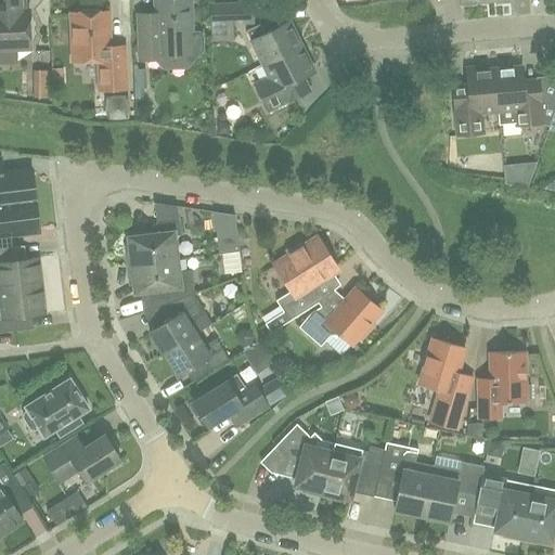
[(0,0),(0,47),(29,47),(27,10),(23,10),(22,0),(0,0)]
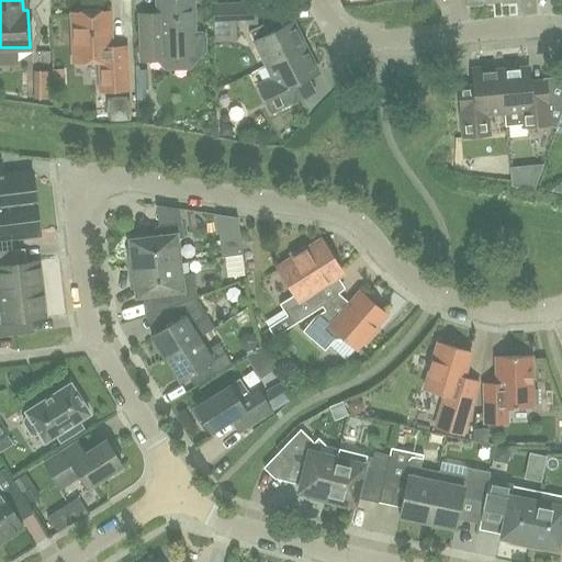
[(156,0),(157,12),(138,13),(141,59),(153,59),(164,70),(186,69),(204,51),(203,35),(200,31),(192,32),(191,0),(156,0)]
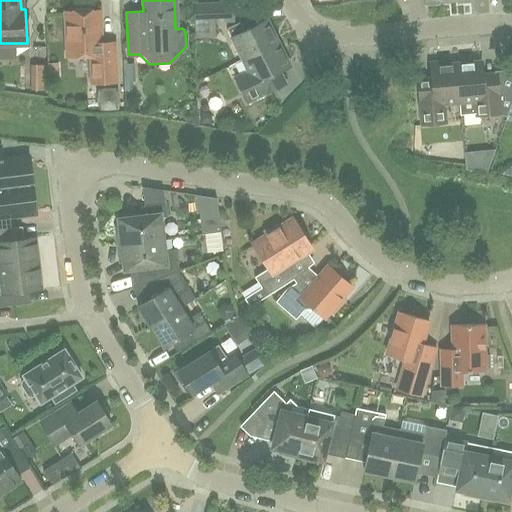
[(233,2),(193,3),(194,23),(234,22),(233,2)]
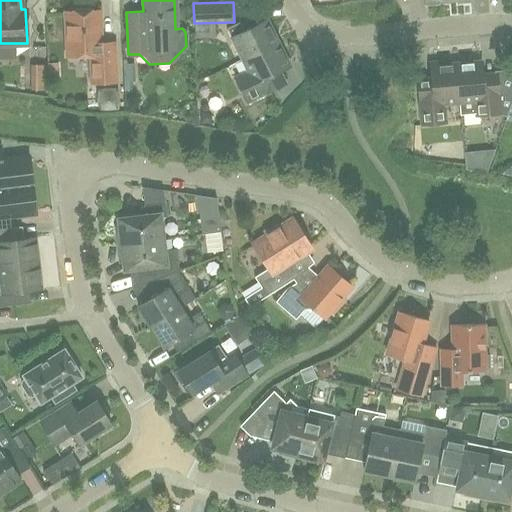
[(65,12),(67,57),(90,56),(92,83),(116,82),(114,42),(100,43),(99,11),(65,12)]
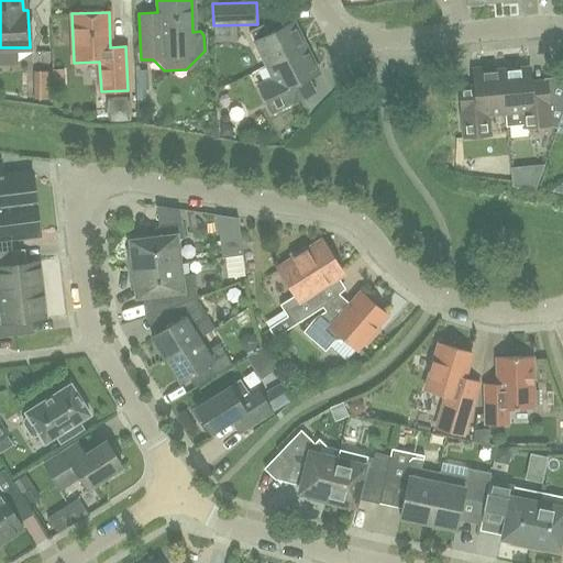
[(294,22),(267,34),(263,23),(249,30),(266,66),(306,47),(294,22)]
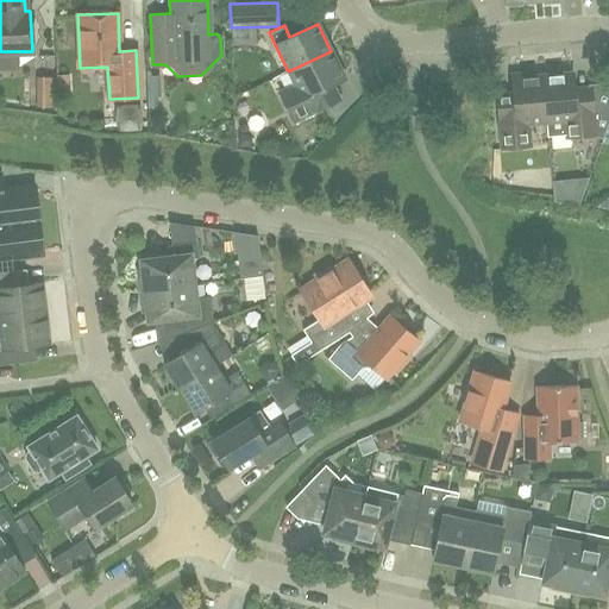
[(341,98),(334,83),(344,79),(331,51),(288,71),(294,83),(278,92),(293,121),(341,98)]
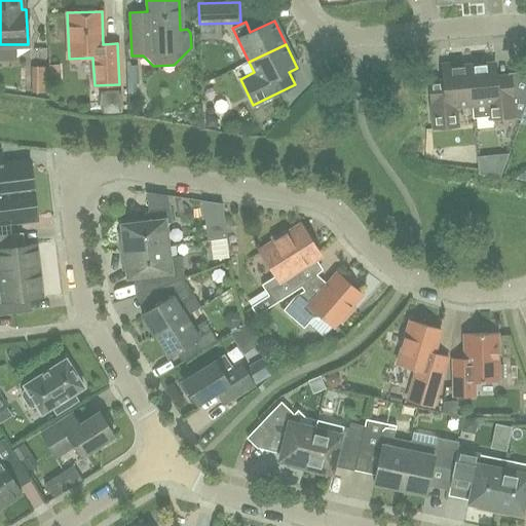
[(38,62),(38,86),(47,86),(47,62),(38,62)]
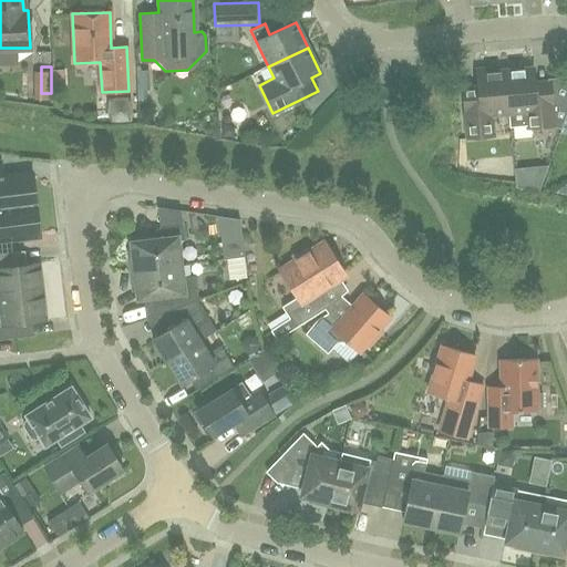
[(508,126),(504,71),(494,72),(494,68),(475,69),(477,85),(461,86),(465,138),(495,136),(493,115),(507,114),(508,126)]
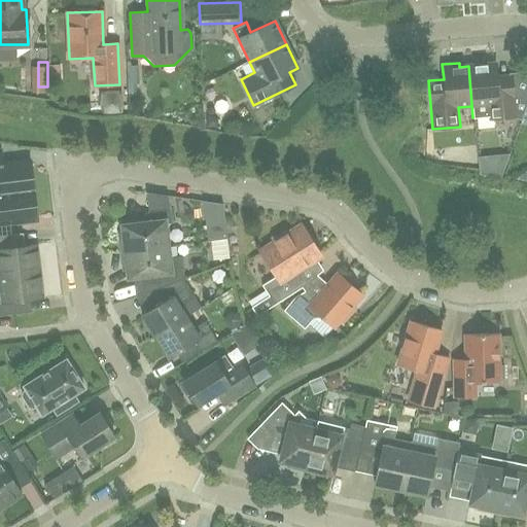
[(511,73),(511,74),(496,76),(495,63),(468,66),(472,117),(499,114),(499,118),(515,116),(520,119),(525,106),(526,99),(526,73),(525,72),(511,73)]
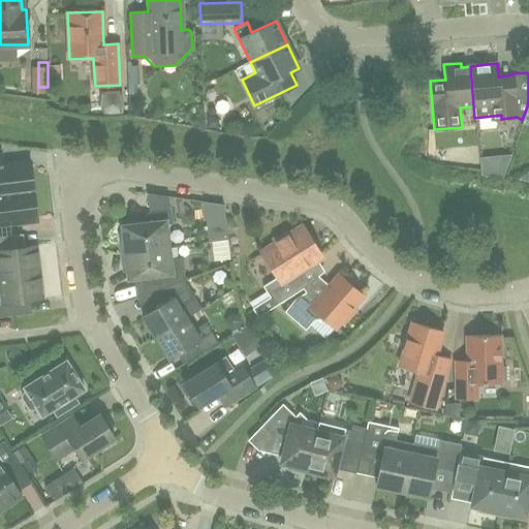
[(0,193),(28,191),(25,162),(0,165),(0,163),(0,193)]
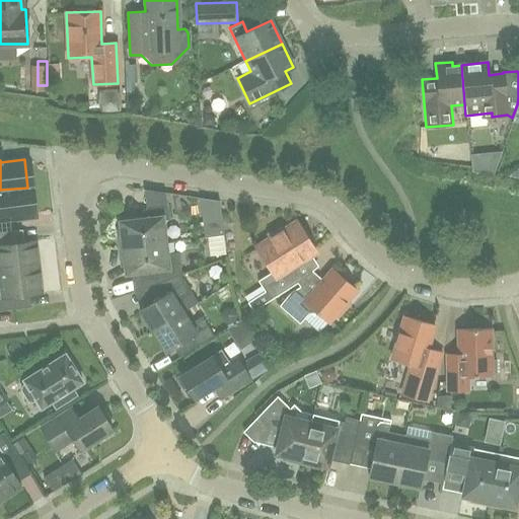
[(31,215),(27,188),(0,190),(0,231),(3,231),(8,231),(7,218),(31,215)]
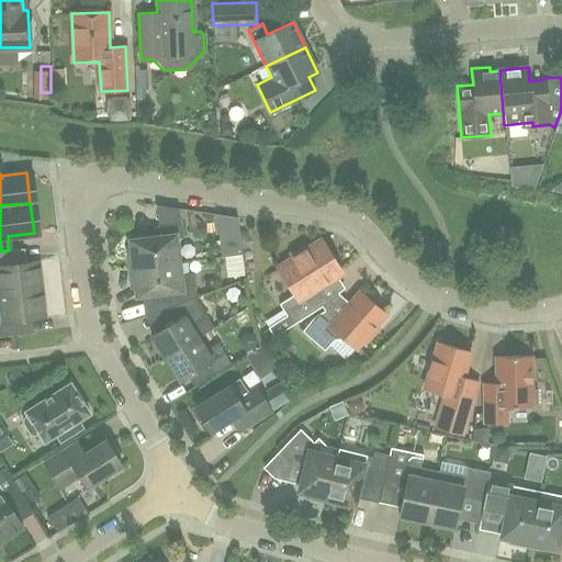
[(125,248),(127,268),(178,262),(175,238),(181,237),(179,222),(157,225),(158,231),(153,232),(148,237),(128,239),(130,248),(125,248)]
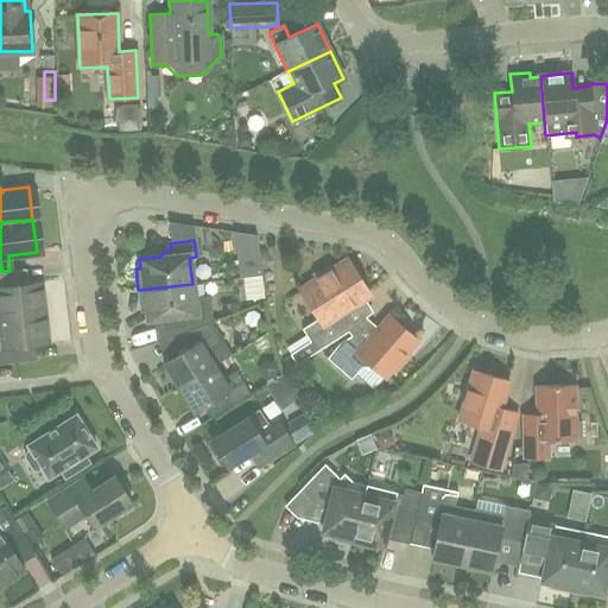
[(240,278),(242,295),(263,292),(257,247),(236,249),(240,278)]
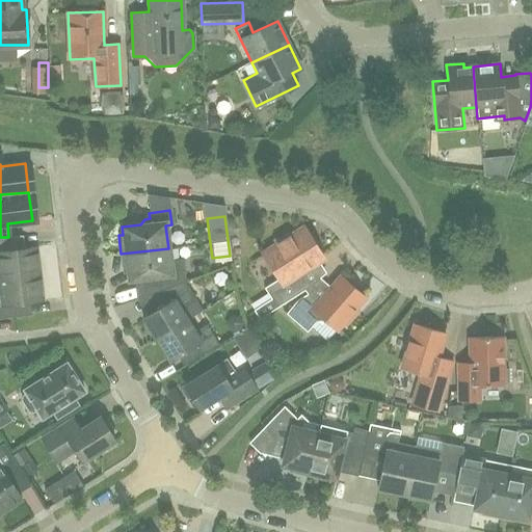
[(263,288),(270,299),(254,310),(259,318),(308,288),(311,285),(302,271),(323,258),(306,229),(290,238),(287,233),(273,240),(276,244),(262,254),(277,278),(263,288)]
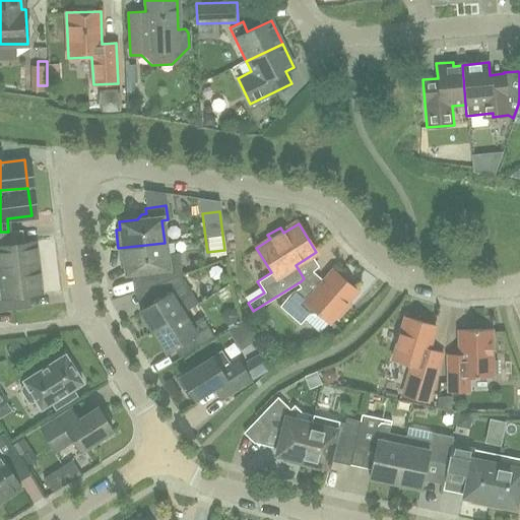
[(3,232),(0,232),(0,271),(38,267),(35,241),(5,245),(3,232)]
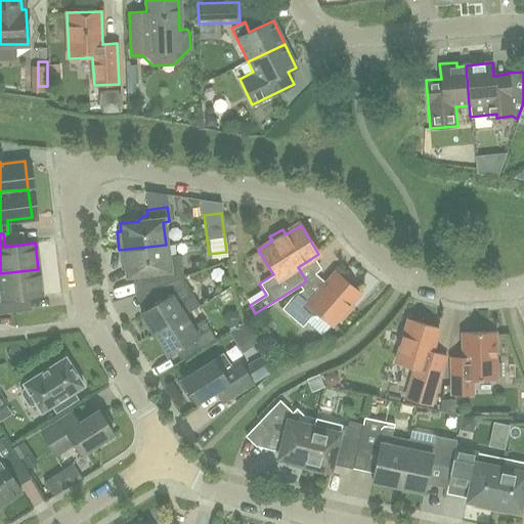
[(167,256),(166,245),(119,250),(121,268),(125,268),(126,276),(138,274),(140,292),(156,286),(180,277),(182,276),(180,255),(167,256)]
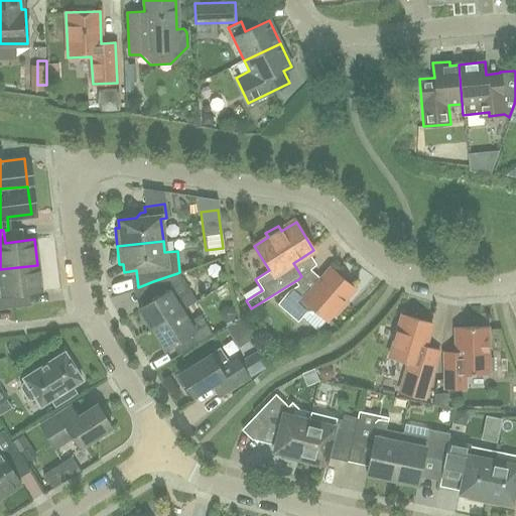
[(40,291),(37,265),(0,269),(0,308),(12,307),(11,294),(40,291)]
